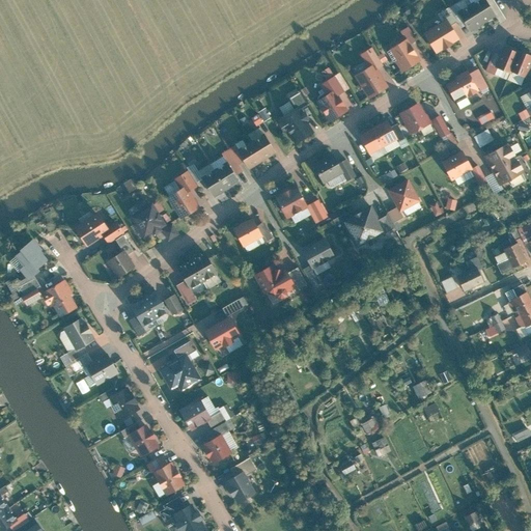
[(474,0),(470,3),(482,23),(495,16),(484,0),(474,0)]
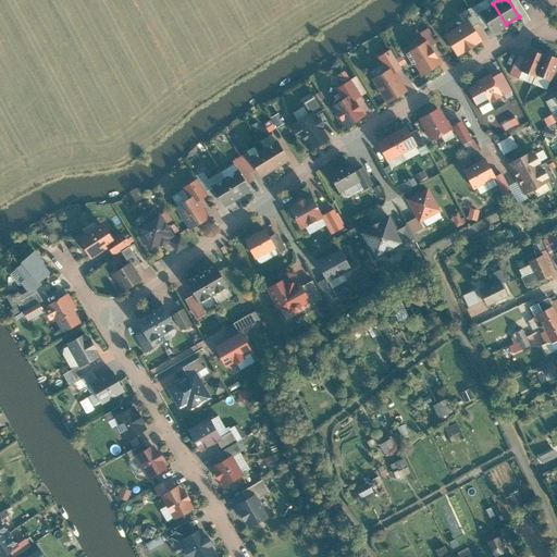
[(506,24),(493,3),(479,12),(493,33),(506,24)]
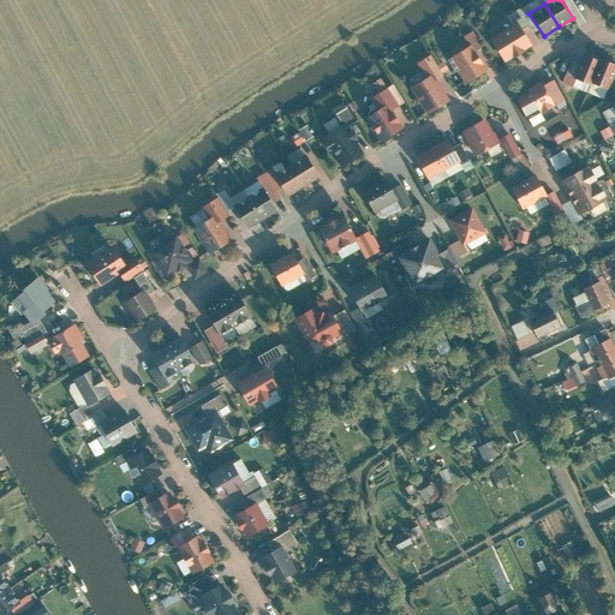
[(517,21),(521,29),(529,24),(518,9),(506,16),(512,24),(517,21)]
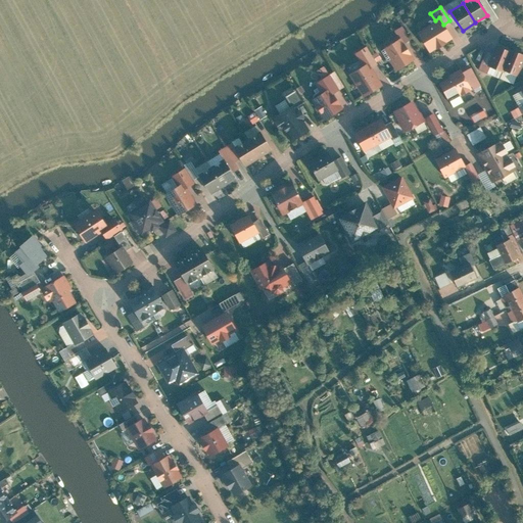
[(435,20),(417,32),(429,52),(452,38),(443,25),(439,17),(435,20)]
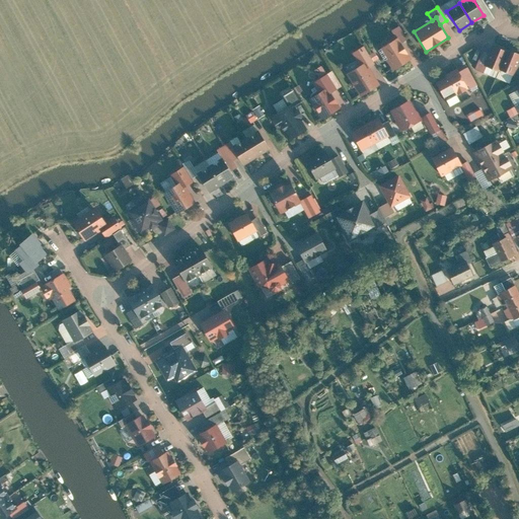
[(397,38),(379,48),(391,69),(410,58),(397,38)]
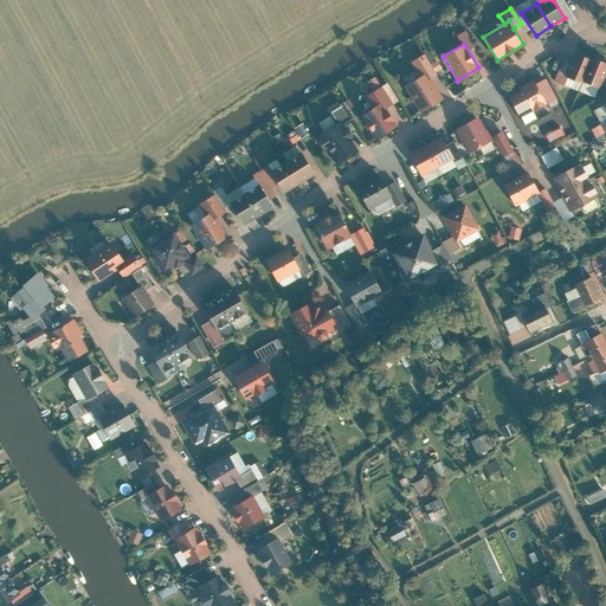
[(426,72),(430,78),(437,75),(424,53),(410,62),(419,77),(426,72)]
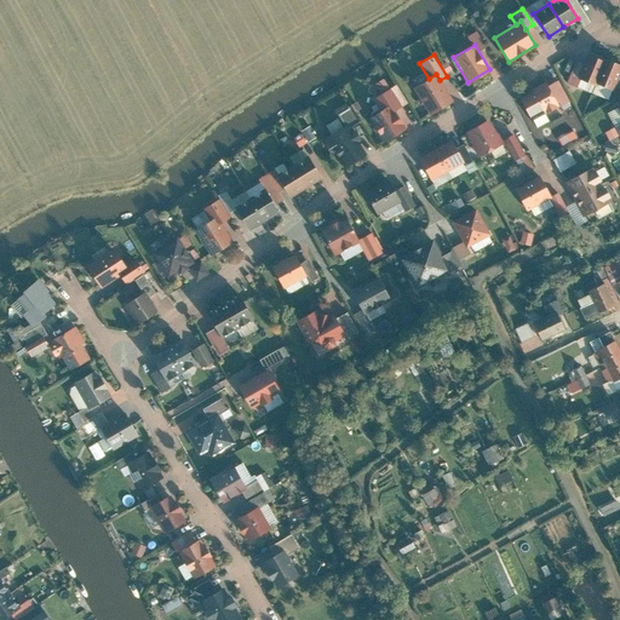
[(584,64),(579,78),(595,85),(596,82),(604,61),(589,55),(584,64)]
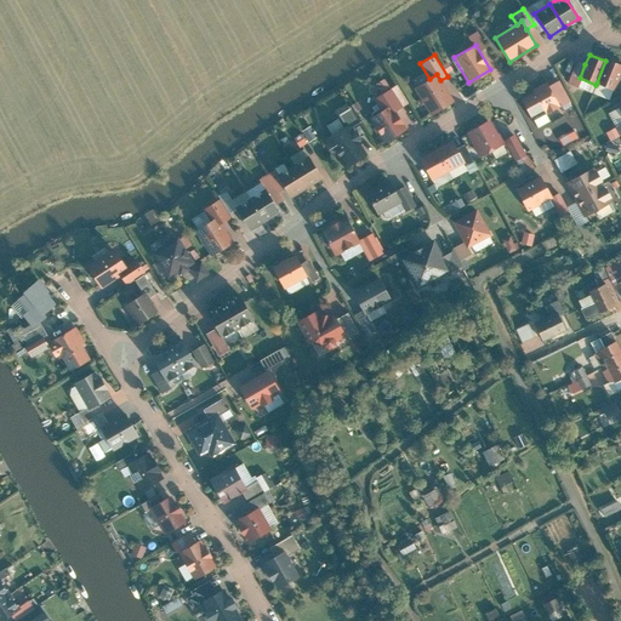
[(620,64),(607,58),(605,61),(597,83),(614,90),(616,86),(620,73),(620,64)]
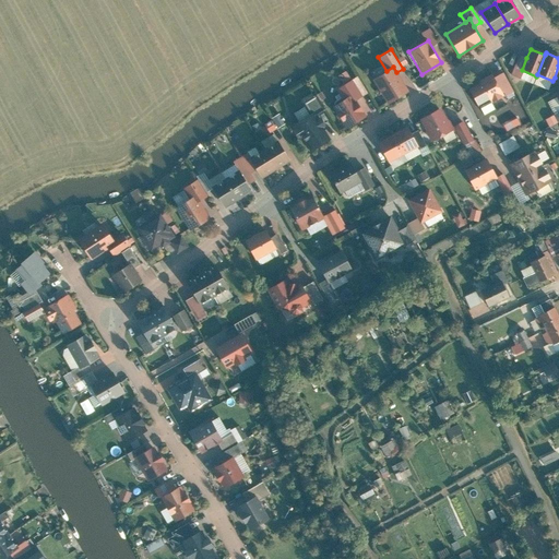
[(522,70),(526,58),(519,56),(512,73),(519,76),(522,70)]
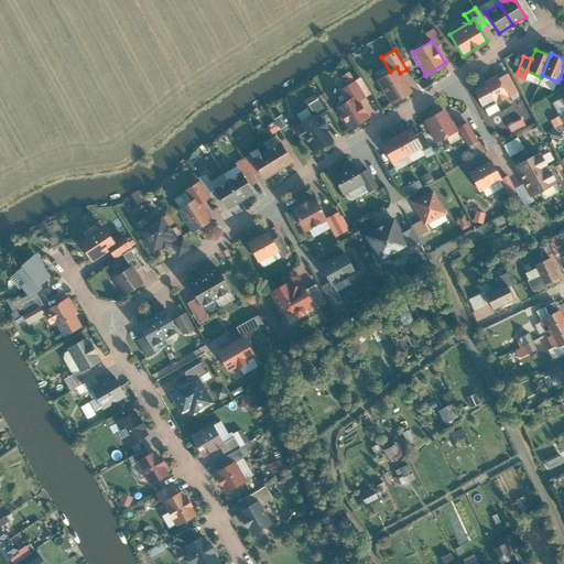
[(390,72),(376,80),(390,104),(411,91),(400,73),(397,67),(390,72)]
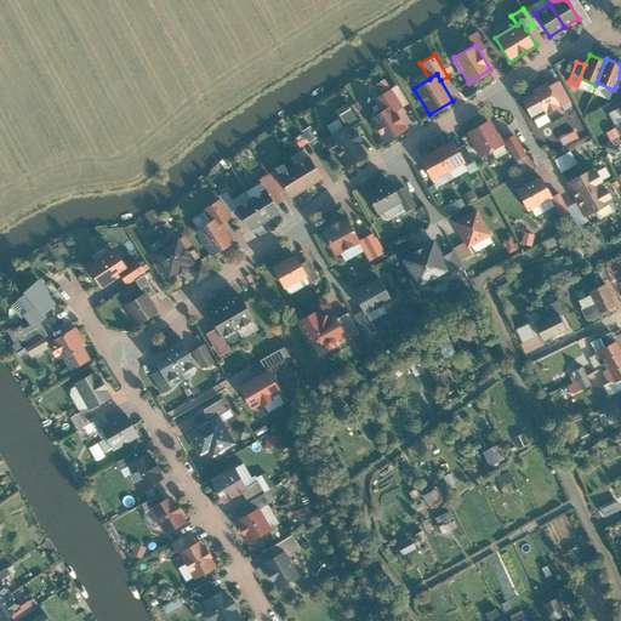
[(558,79),(547,85),(556,103),(568,97),(558,79)]
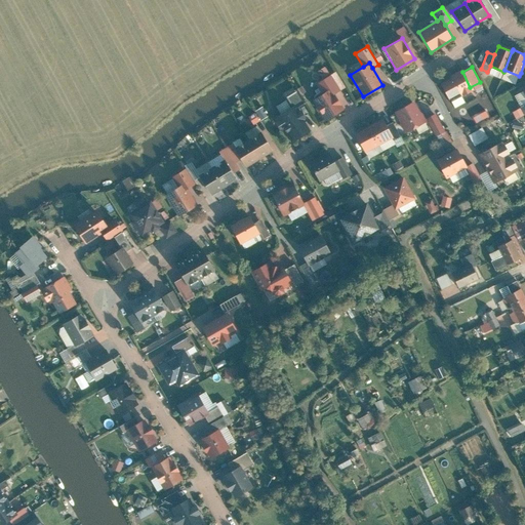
[(451,78),(440,83),(448,98),(459,92),(460,95),(472,89),(470,87),(462,72),(461,70),(450,76),(451,78)]
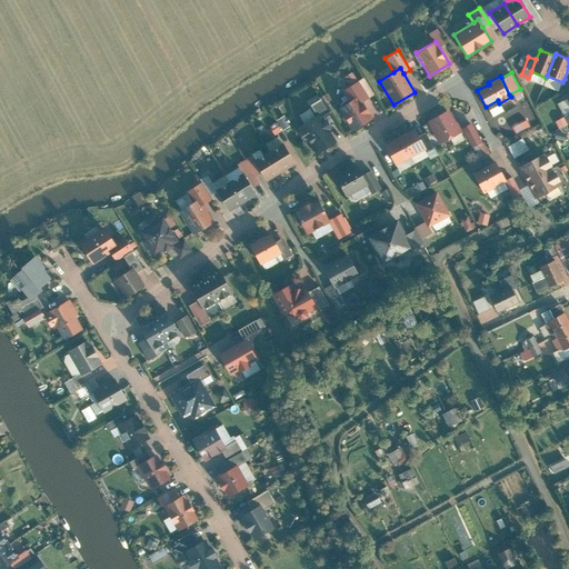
[(343,90),(350,102),(360,96),(363,101),(376,95),(365,78),(343,90)]
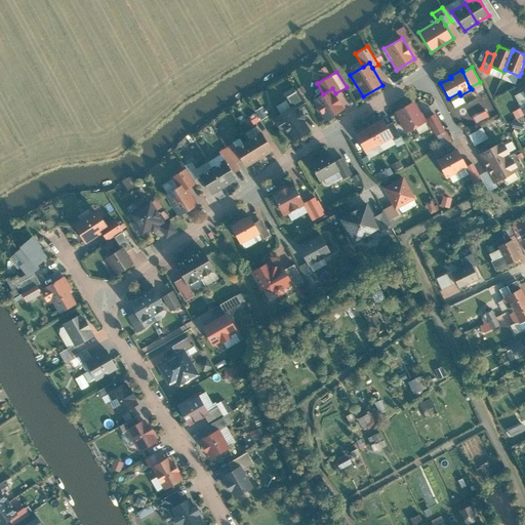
[(323,94),(313,99),(325,120),(345,109),(335,93),(332,88),(323,94)]
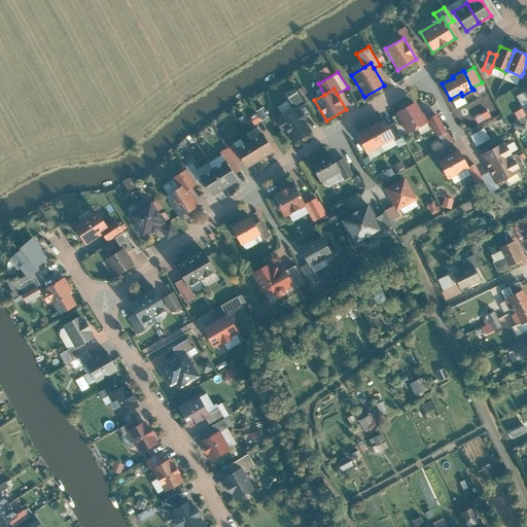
[(286,97),(293,108),(296,106),(299,108),(308,103),(300,90),(286,97)]
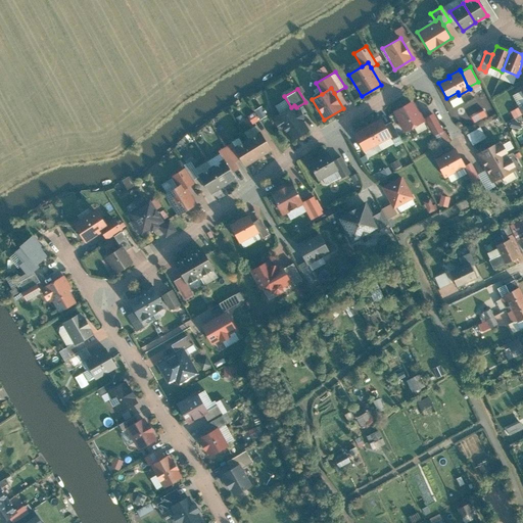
[(414,100),(392,111),(403,132),(424,121),(414,100)]
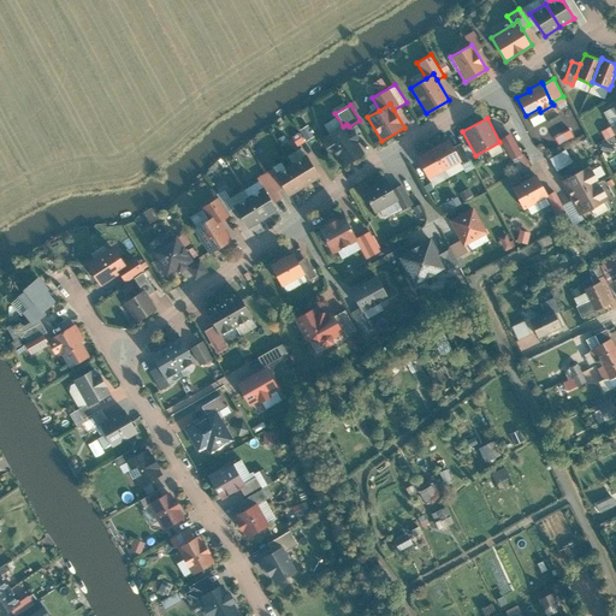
[(574,137),(584,128),(576,120),(567,131),(574,137)]
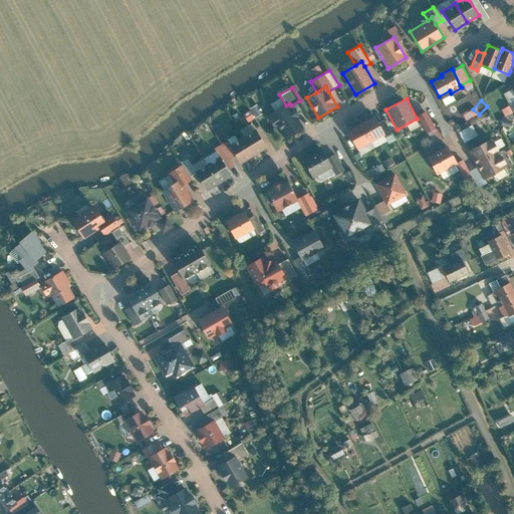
[(286,105),(270,114),(281,133),(283,132),(287,139),(304,129),(291,105),(289,103),(286,105)]
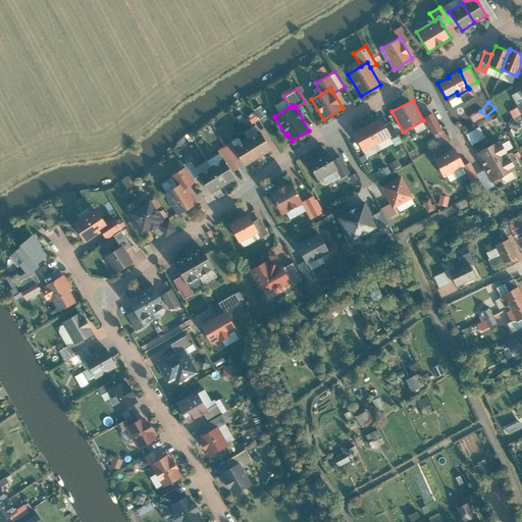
[(441,131),(432,113),(423,117),(432,135),(441,131)]
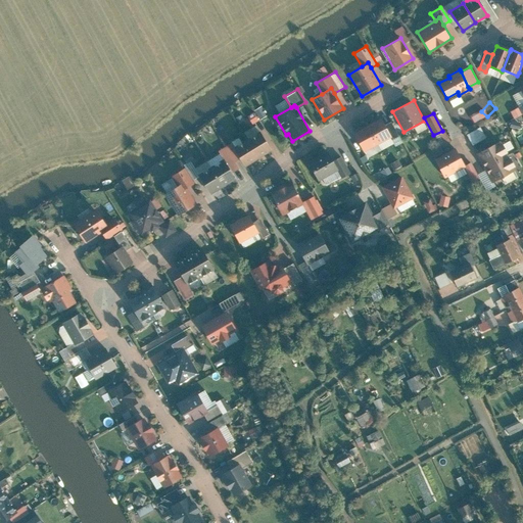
[(380,119),(367,126),(377,144),(390,137),(384,126),(380,119)]
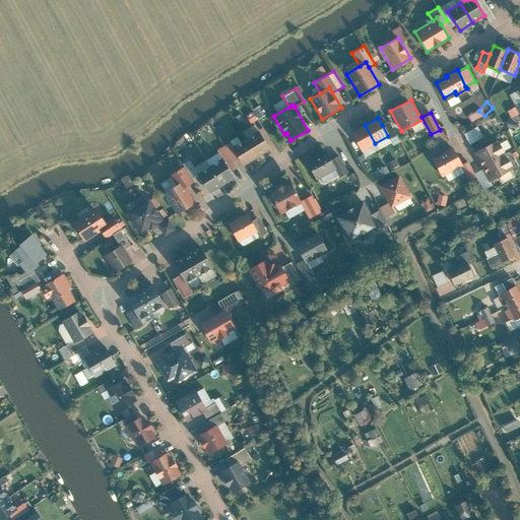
[(382,125),(388,136),(389,138),(396,134),(388,121),(382,125)]
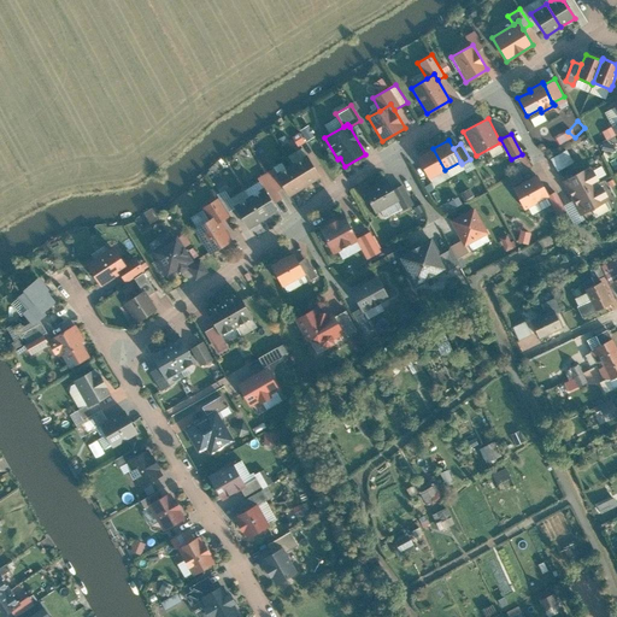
[(417,157),(429,178),(445,170),(433,148),(417,157)]
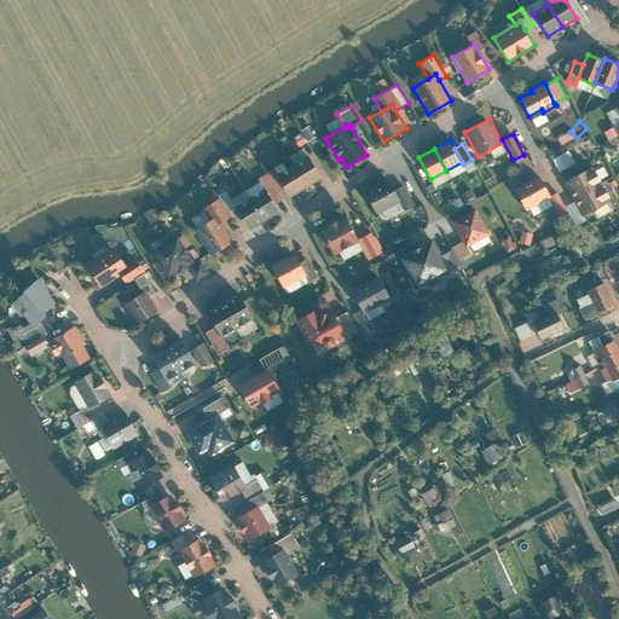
[(555,157),(562,171),(579,162),(572,149),(555,157)]
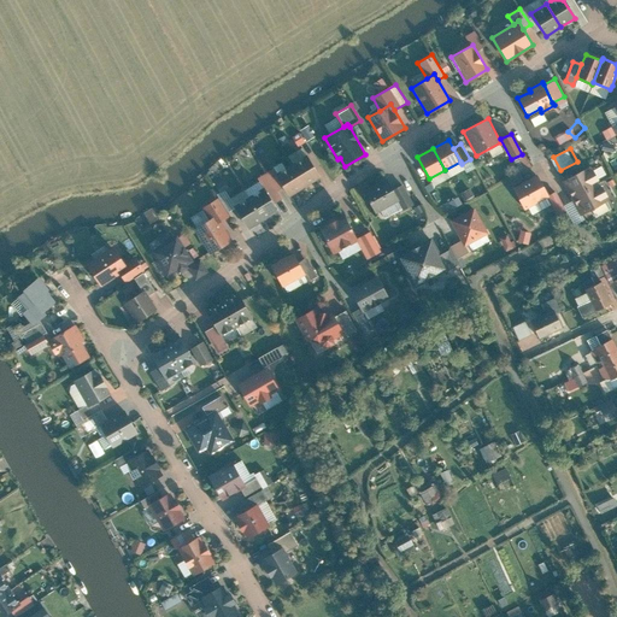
[(306,187),(321,177),(307,157),(293,166),(306,187)]
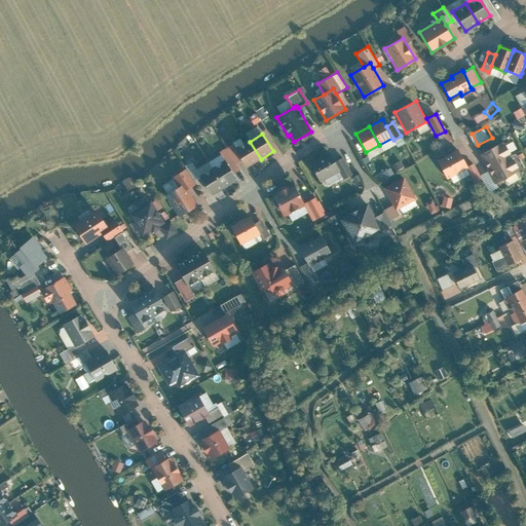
[(261,159),(250,142),(236,150),(249,167),(261,159)]
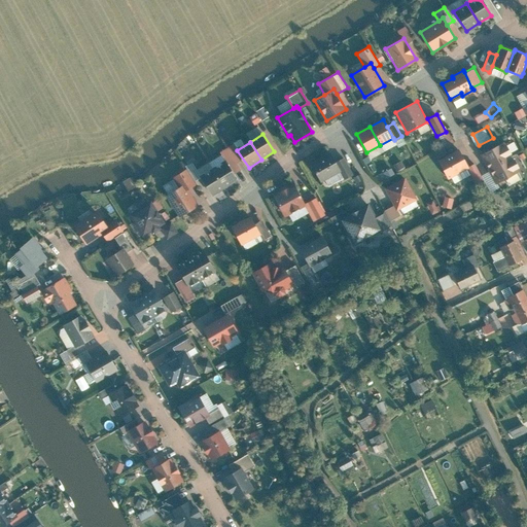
[(480,155),(487,170),(511,156),(503,142),(480,155)]
